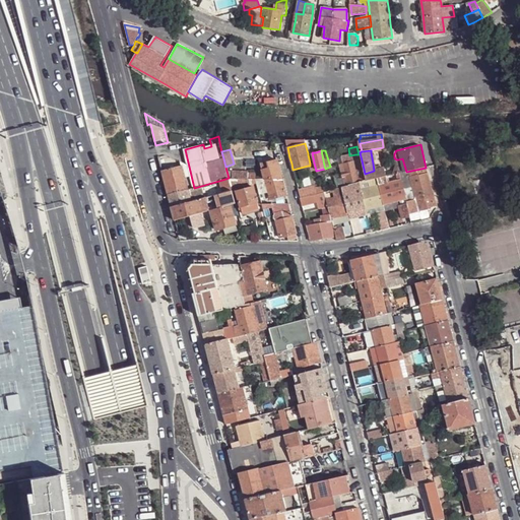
[(380,163),(378,151),(371,152),(373,164),(380,163)]
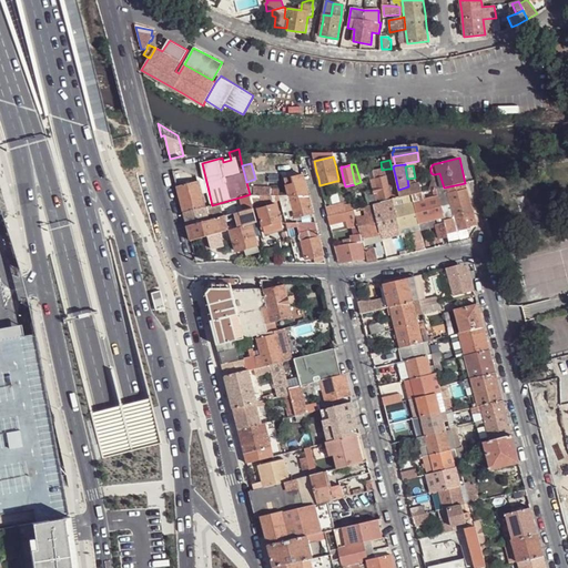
[(375,179),(389,176),(388,169),(382,170),(373,172),(375,179)]
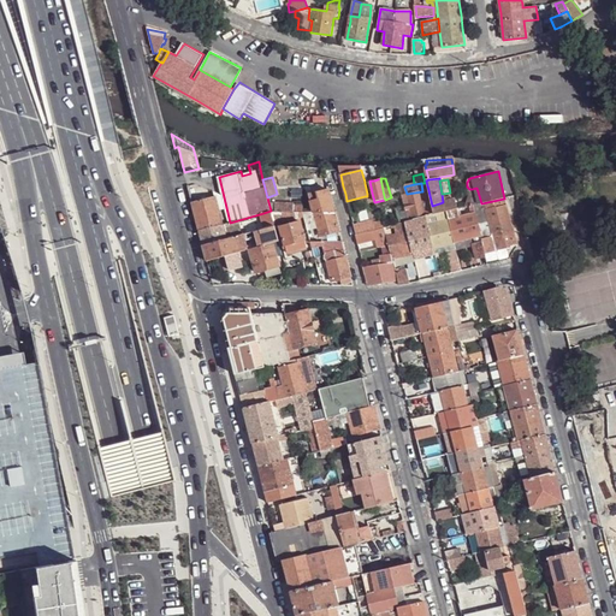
[(313,212),(335,213),(330,196),(329,190),(327,187),(311,191),(312,196),(309,199),(313,212)]
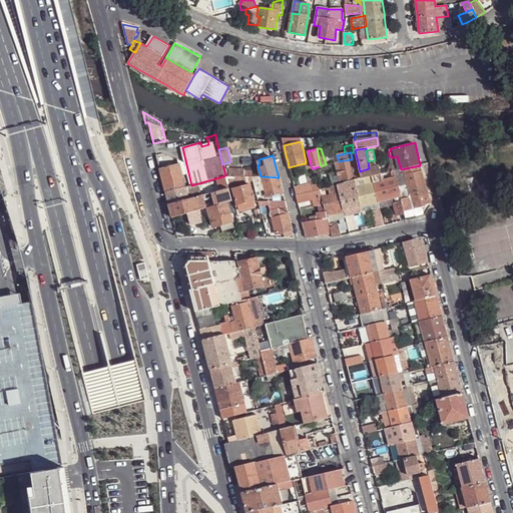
[(388,179),(395,177),(404,174),(422,170),(420,165),(401,169),(397,156),(393,157),(391,157),(390,156),(389,156),(390,165),(388,172),(386,173),(388,179)]
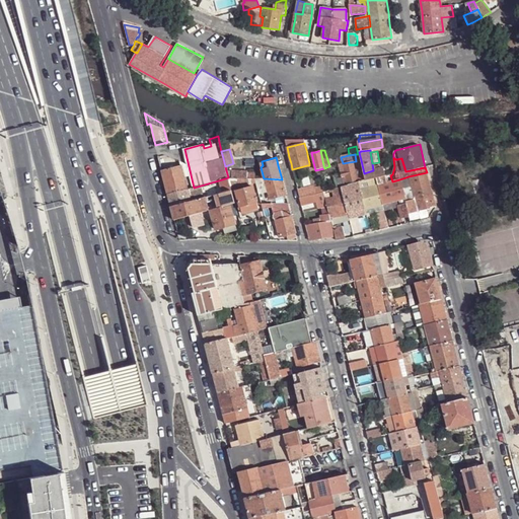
[(359,182),(366,181),(364,173),(361,160),(356,161),(343,163),(348,186),(359,182)]
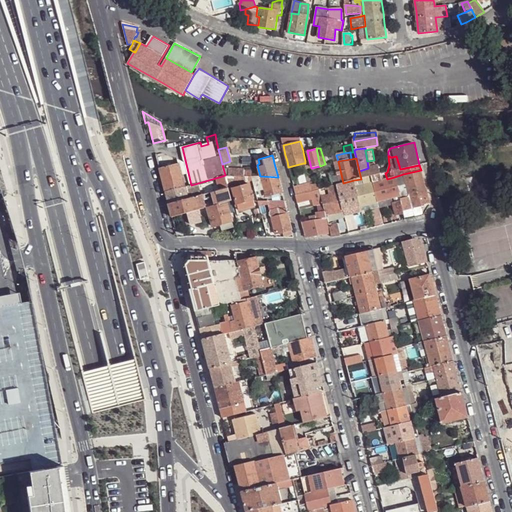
[(367,161),(368,168),(375,167),(374,160),(367,161)]
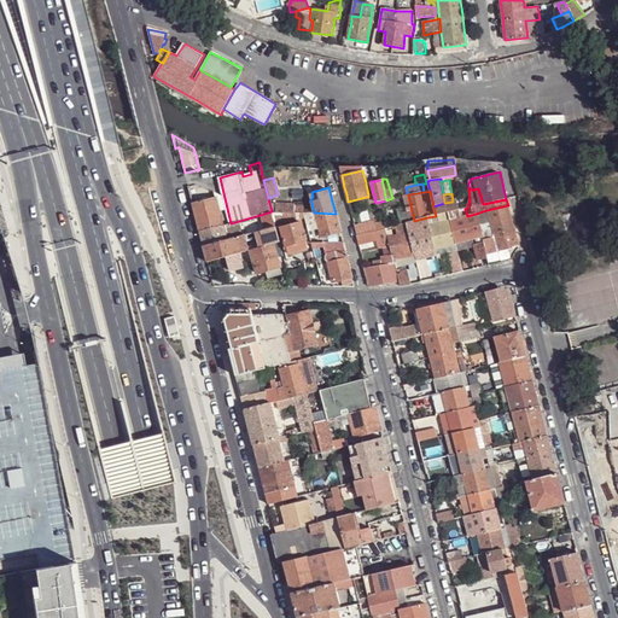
[(414,221),(408,194),(403,196),(409,222),(414,221)]
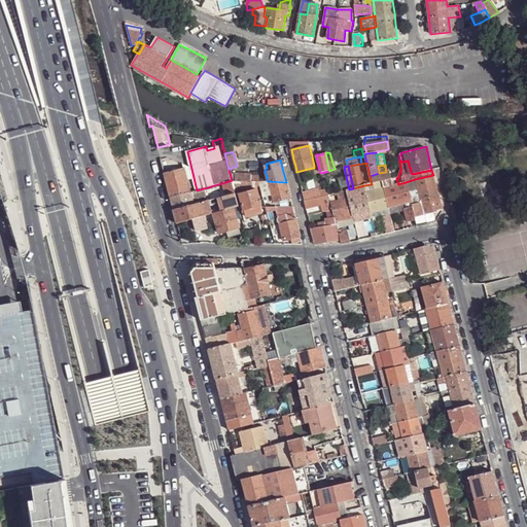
[(170,198),(190,191),(184,168),(164,173),(170,198)]
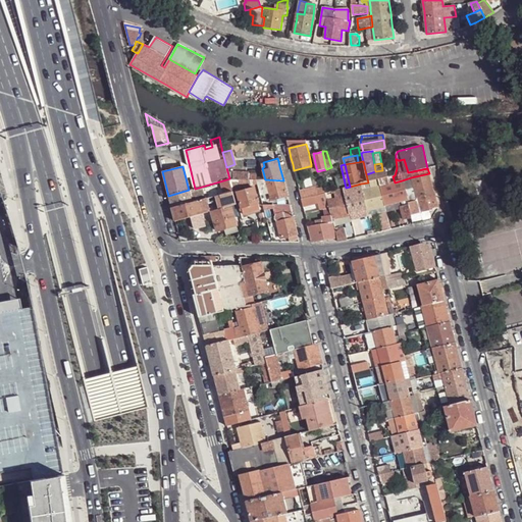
[(378,179),(387,177),(385,169),(382,170),(375,171),(366,174),(368,183),(378,179)]
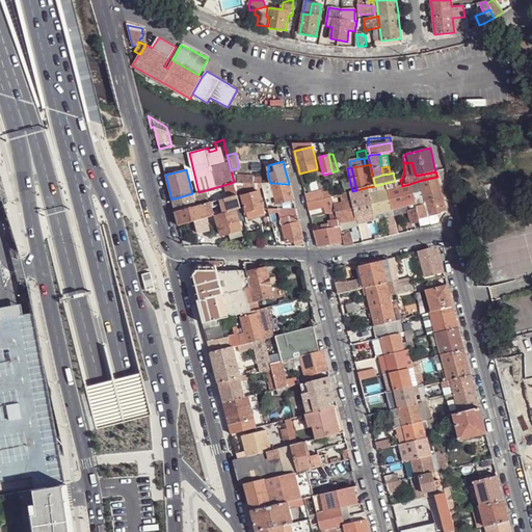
[(419,181),(425,204),(443,200),(437,177),(419,181)]
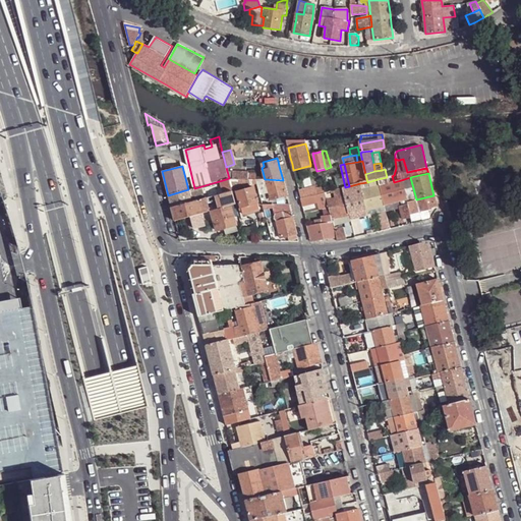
[(379,185),(388,183),(387,177),(378,179),(379,185)]
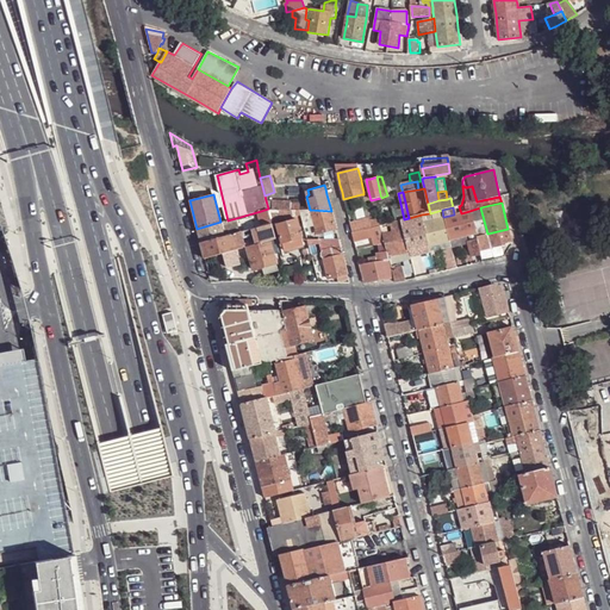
[(475,230),(480,228),(483,235),(487,234),(480,207),(470,211),(475,230)]
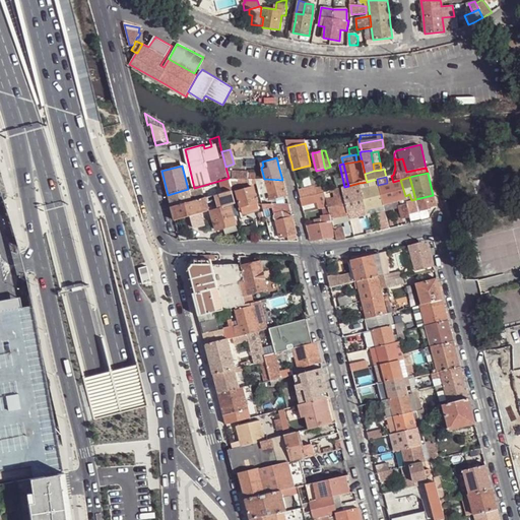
[(228,192),(232,190),(230,184),(229,178),(222,180),(224,188),(226,187),(228,192)]
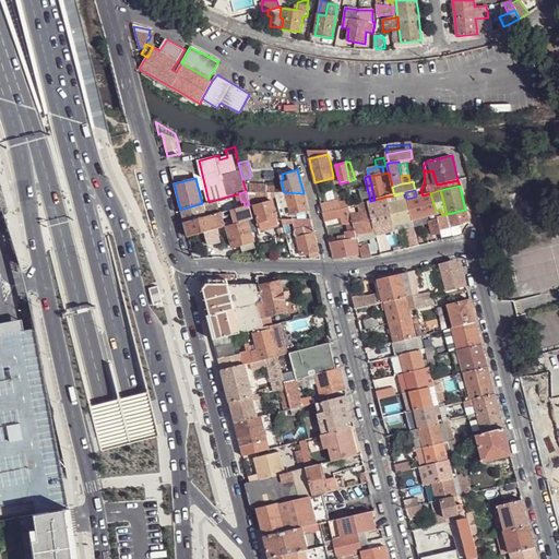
[(276,197),(280,210),(288,207),(284,192),(274,192),(276,197)]
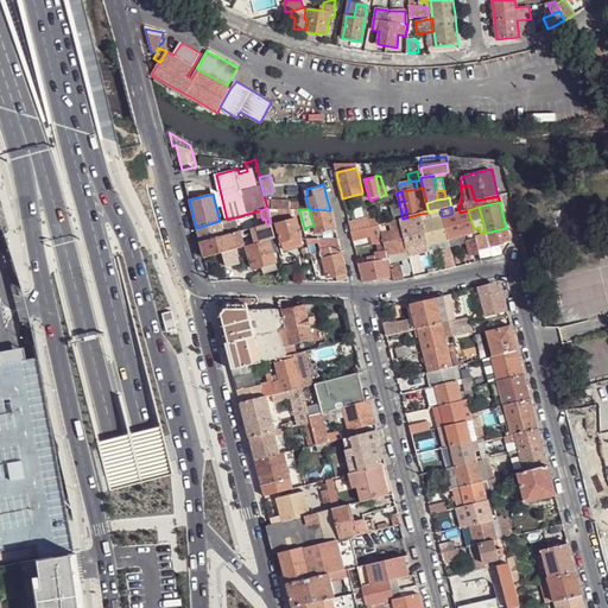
[(316,233),(335,228),(333,222),(330,210),(309,209),(314,226),(316,233)]
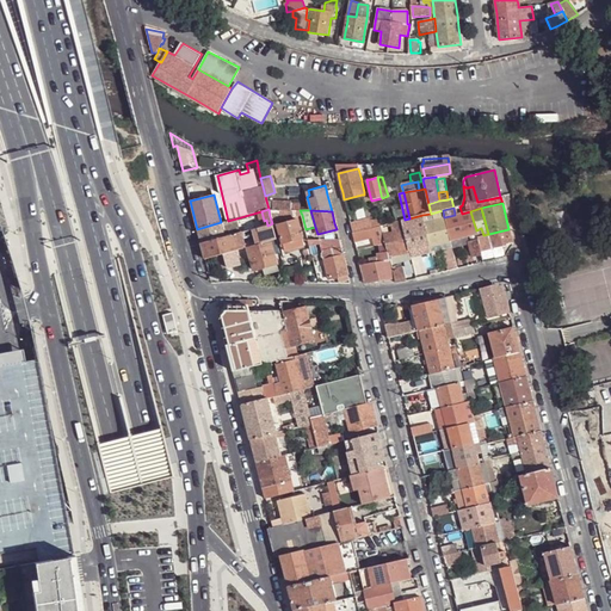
[(425,222),(444,217),(443,210),(431,214),(423,215),(425,222)]
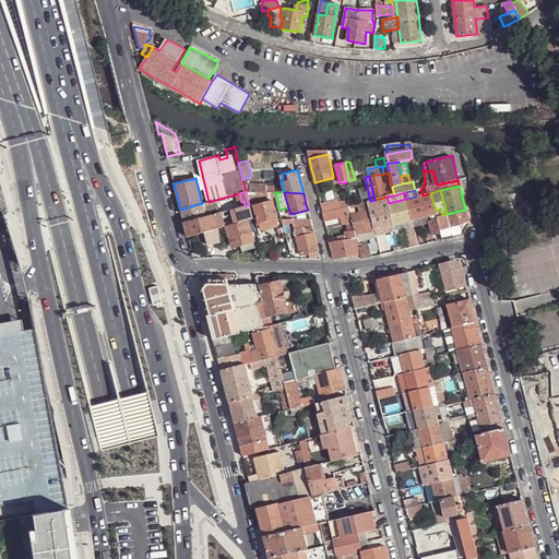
[(433,214),(436,214),(436,211),(430,193),(423,195),(416,197),(406,199),(412,219),(433,214)]
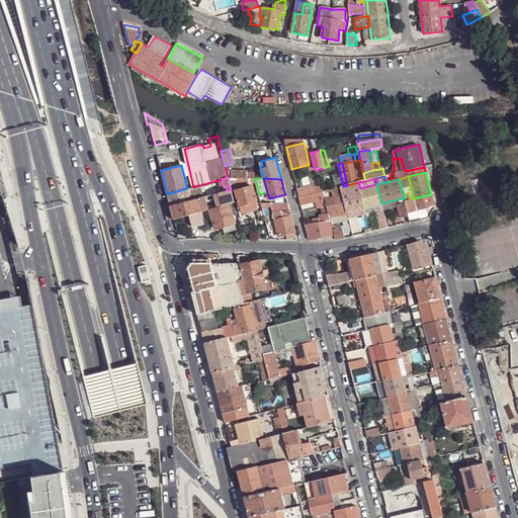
[(342,192),(360,188),(358,182),(347,185),(343,186),(341,187),(342,192)]
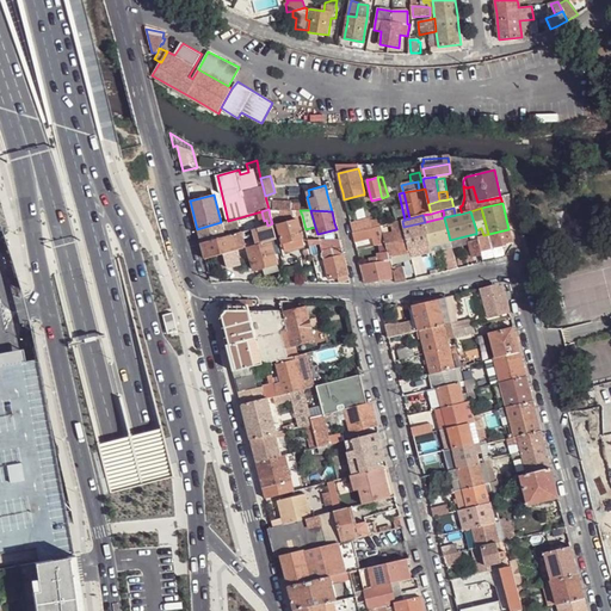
[(431,245),(450,240),(444,217),(425,222),(431,245)]
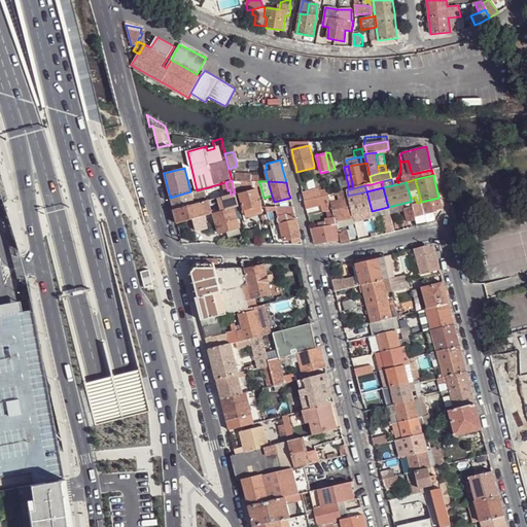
[(320,188),(302,192),(304,201),(319,197),(327,195),(329,195),(331,194),(330,191),(328,191),(327,188),(320,190),(320,188)]
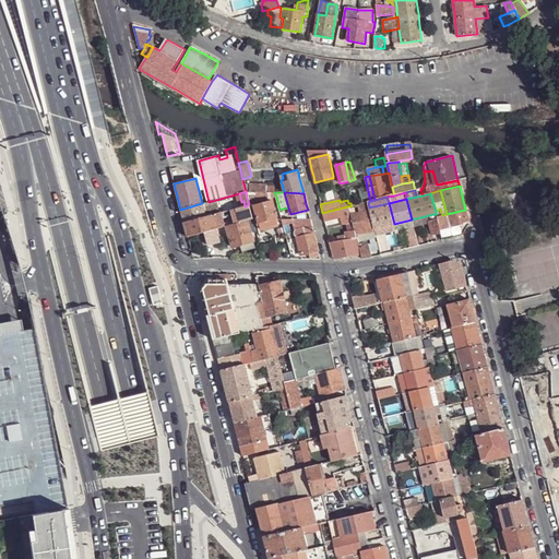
[(258,223),(276,218),(272,201),(253,205),(258,223)]
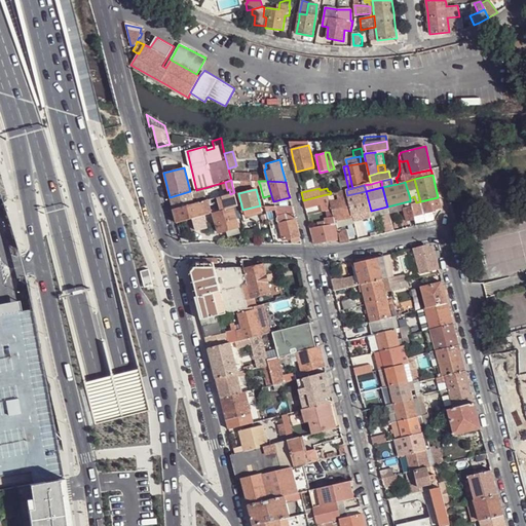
[(193,204),(200,202),(198,195),(196,190),(190,191),(193,204)]
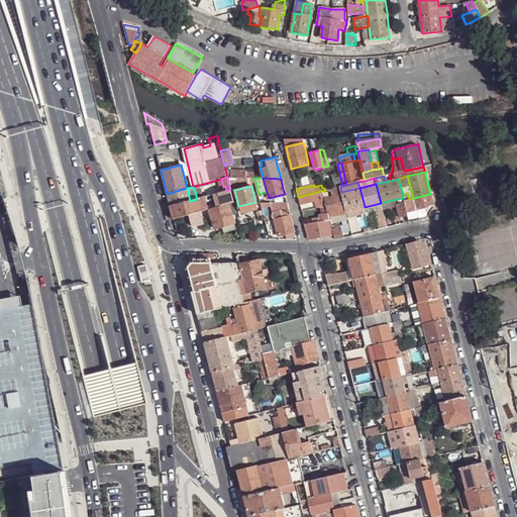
[(330,189),(332,197),(325,199),(326,206),(328,213),(329,217),(346,213),(346,211),(341,192),(340,187),(330,189)]
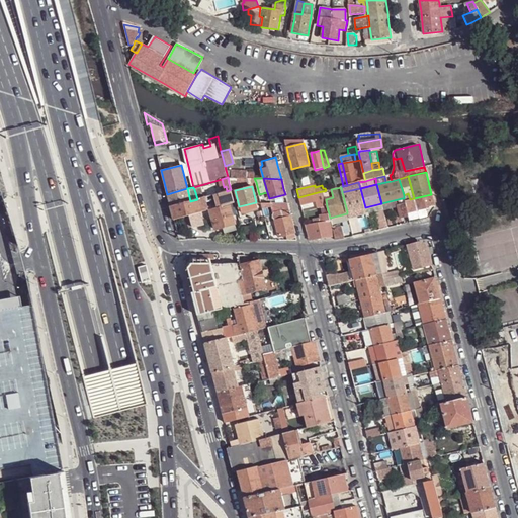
[(170,206),(190,201),(187,188),(167,194),(170,206)]
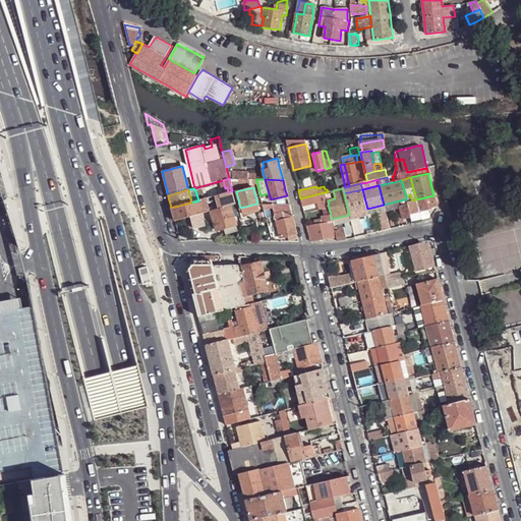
[(349,213),(367,209),(362,189),(344,193),(349,213)]
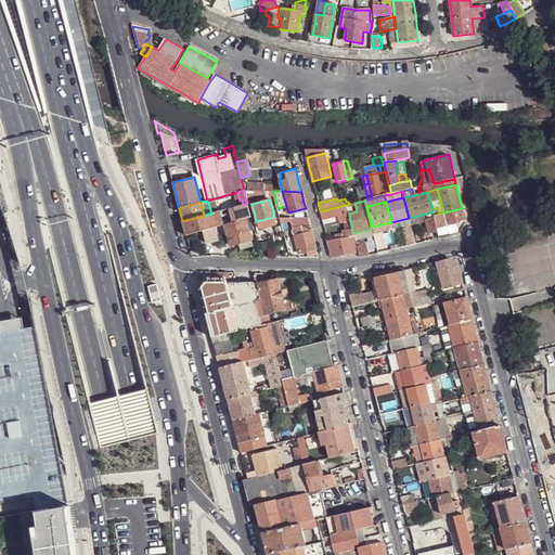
[(245,218),(250,216),(247,203),(243,205),(232,207),(236,221),(245,218)]
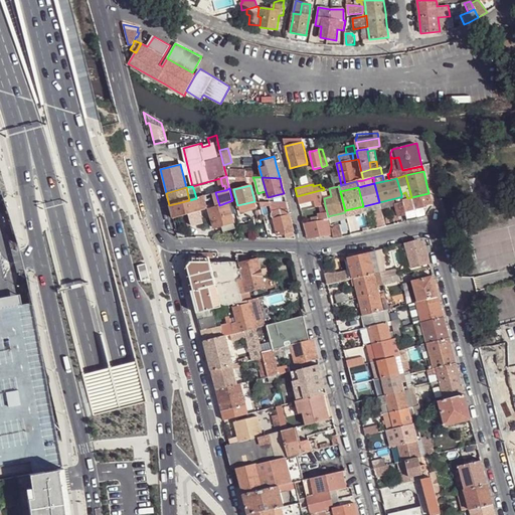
[(312,199),(323,196),(322,190),(320,190),(312,192),(297,196),(299,202),(312,199)]
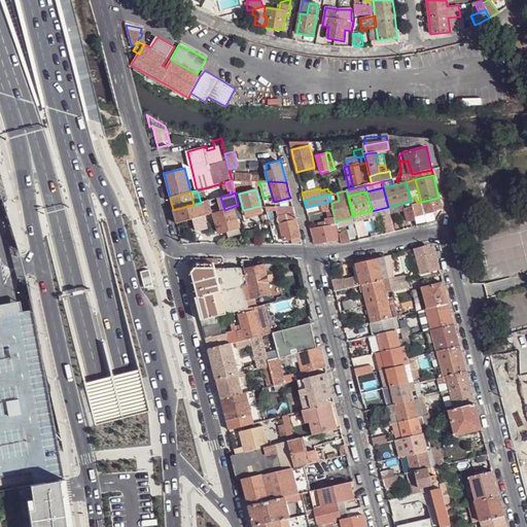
[(415,217),(443,210),(438,198),(421,202),(417,203),(412,204),(413,206),(415,217)]
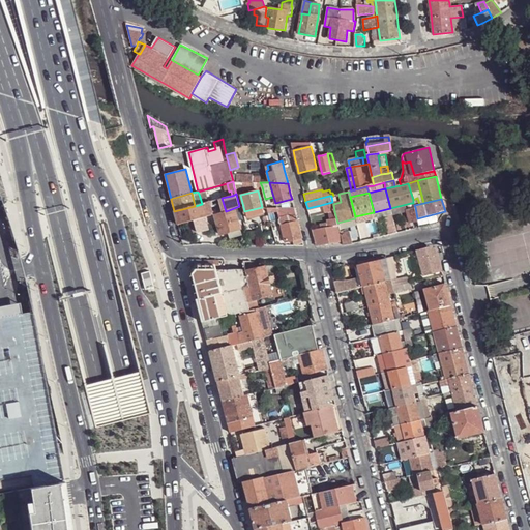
[(211,201),(213,213),(221,212),(217,200),(211,201)]
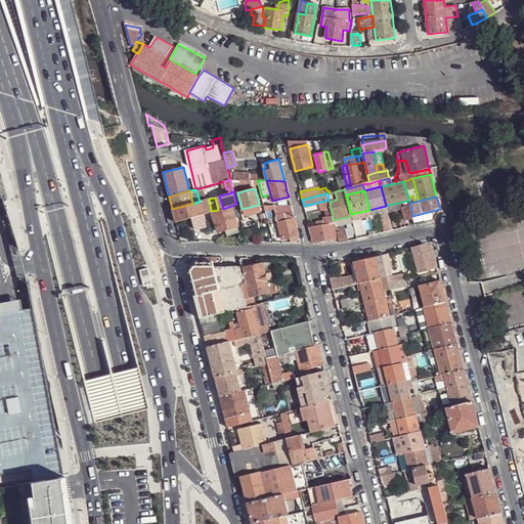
[(175,222),(191,218),(203,214),(209,213),(206,200),(200,202),(192,204),(172,209),(175,222)]
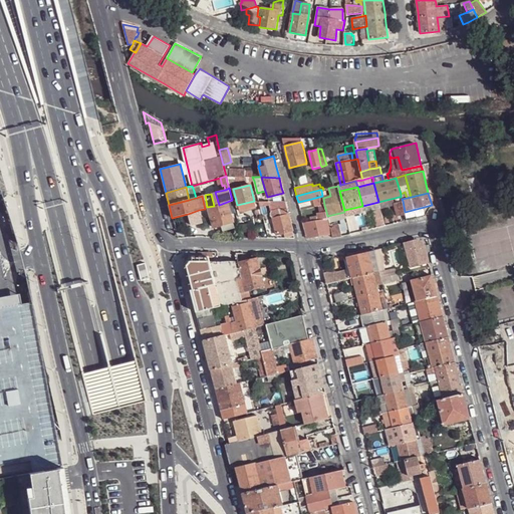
[(311,199),(313,207),(317,206),(324,205),(323,198),(322,196),(311,199)]
